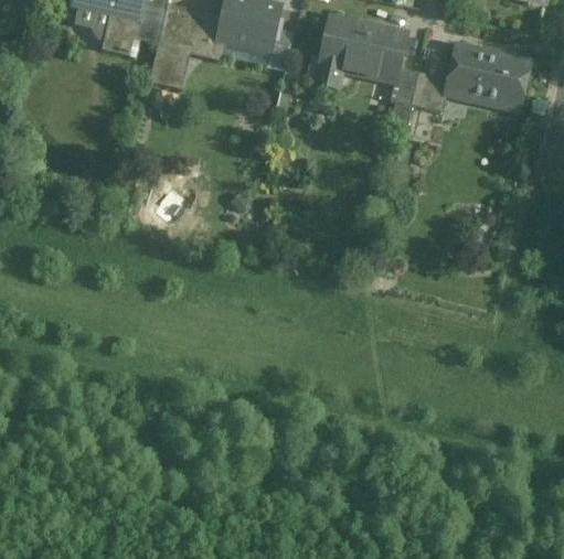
[(75,0),(75,1),(112,9),(103,50),(129,56),(134,38),(139,15),(140,15),(144,0),(75,0)]
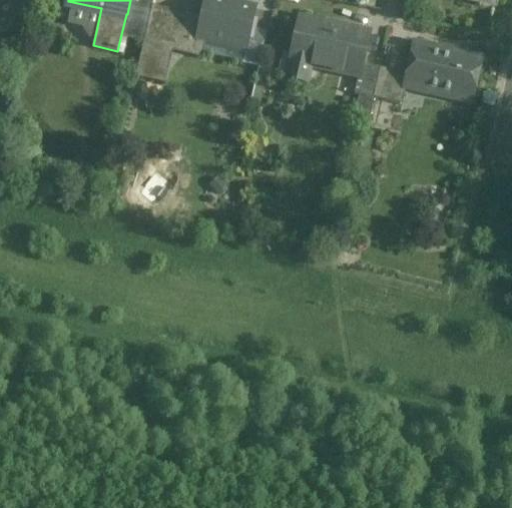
[(130,0),(127,14),(126,14),(121,34),(144,39),(151,6),(152,0),(130,0)]
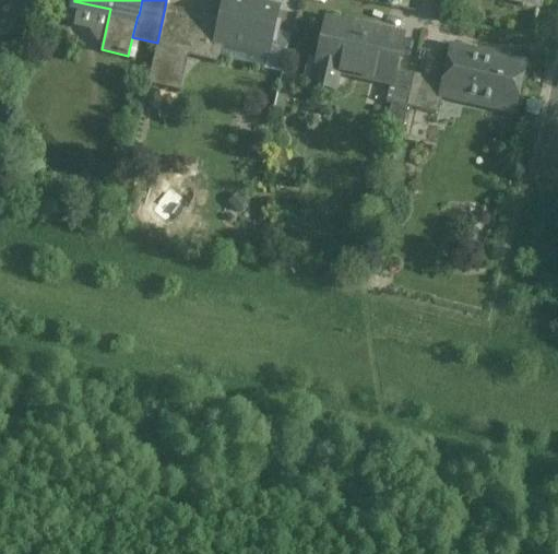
[(280,6),(254,0),(223,0),(218,19),(215,34),(217,34),(269,46),(265,57),(268,57),(280,6)]
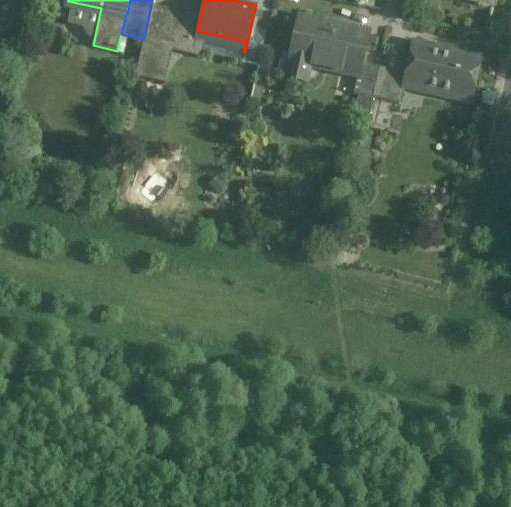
[(200,17),(151,6),(144,39),(173,46),(194,51),(199,31),(197,31),(200,17)]
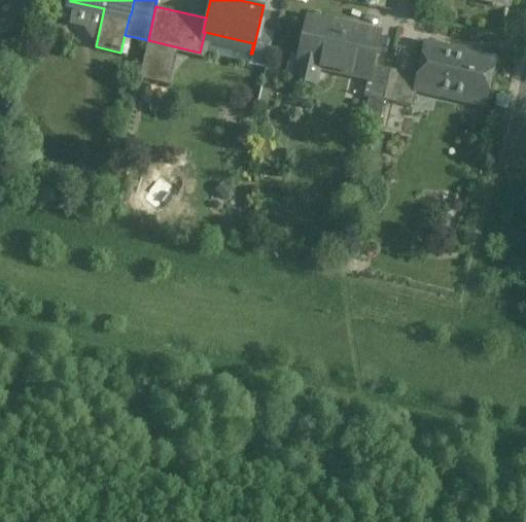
[(381,32),(309,15),(295,76),(317,81),(322,58),(370,69),(373,69),(374,64),(381,32)]
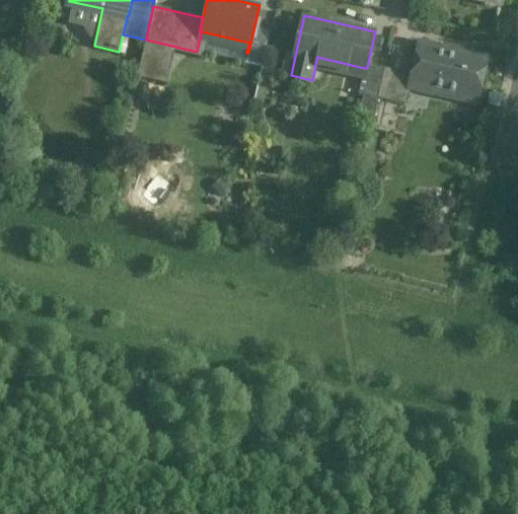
[(175,47),(146,40),(138,75),(167,82),(175,47)]
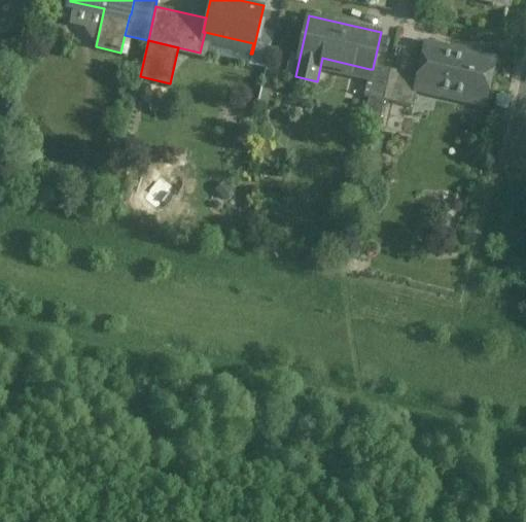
[(479,56),(443,47),(443,45),(425,41),(418,73),(417,80),(418,80),(417,88),(485,103),(495,57),(480,54),(479,56)]
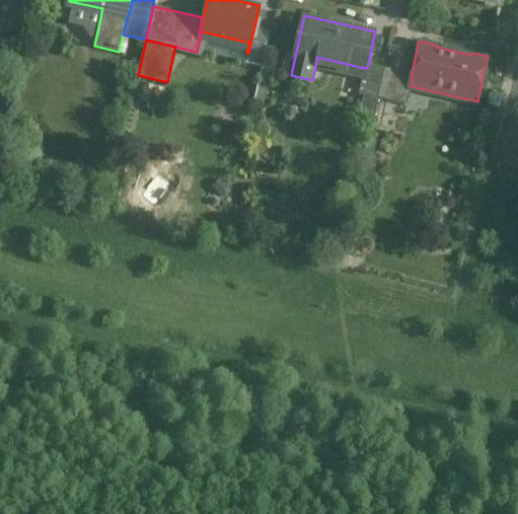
[(384,66),(368,63),(367,68),(364,68),(359,91),(364,92),(377,95),(384,66)]
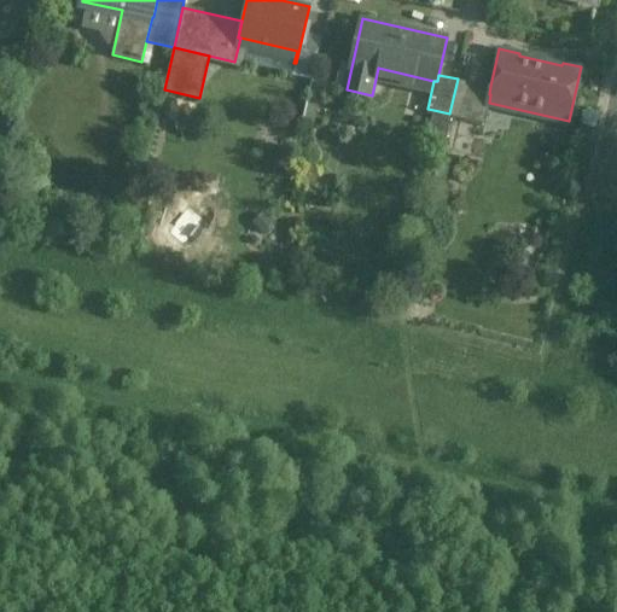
[(490,86),(458,79),(449,114),(484,122),(489,103),(490,94),(489,94),(490,86)]
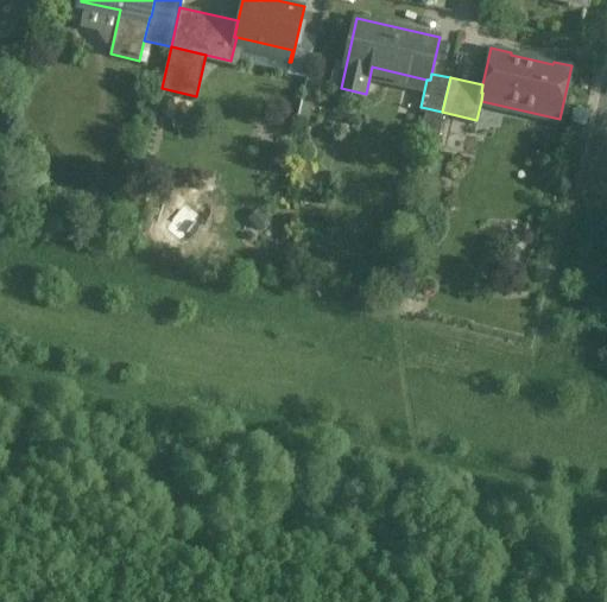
[(442,112),(427,108),(422,132),(437,135),(442,112)]
